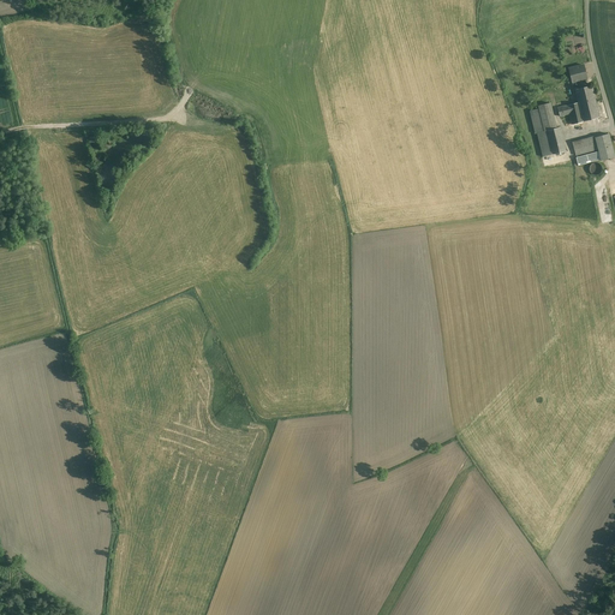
[(585,67),(568,71),(572,85),(589,81),(585,67)]
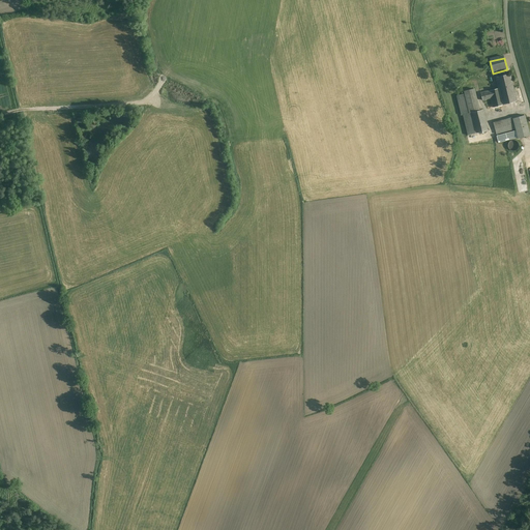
[(518,100),(510,72),(495,76),(498,88),(482,91),(484,99),(492,98),(494,107),(518,100)]
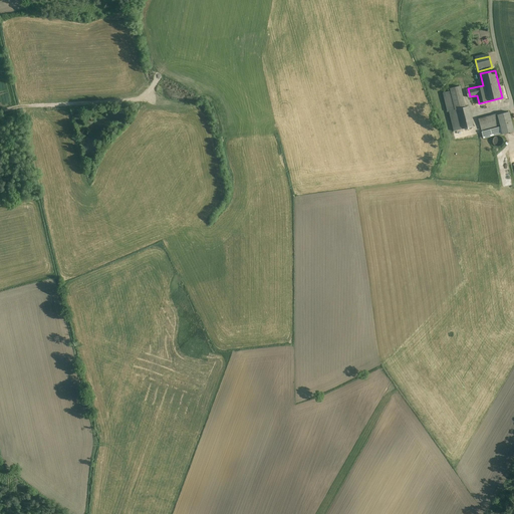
[(470,127),(460,88),(444,92),(453,132),(470,127)]
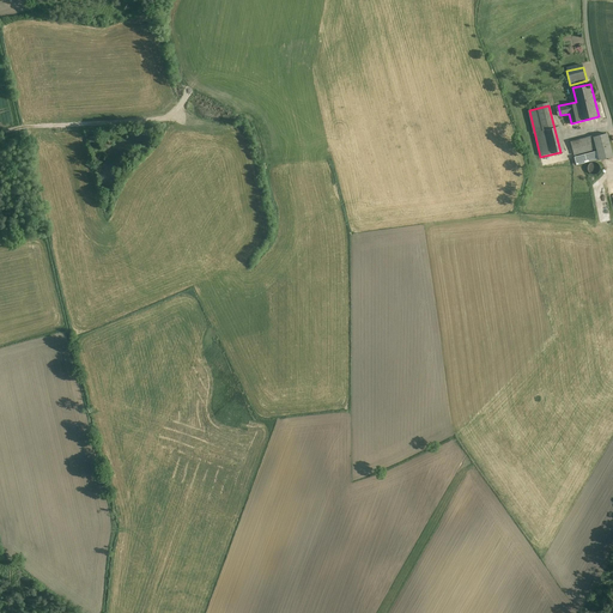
[(578,164),(612,156),(612,147),(610,132),(572,140),(578,164)]
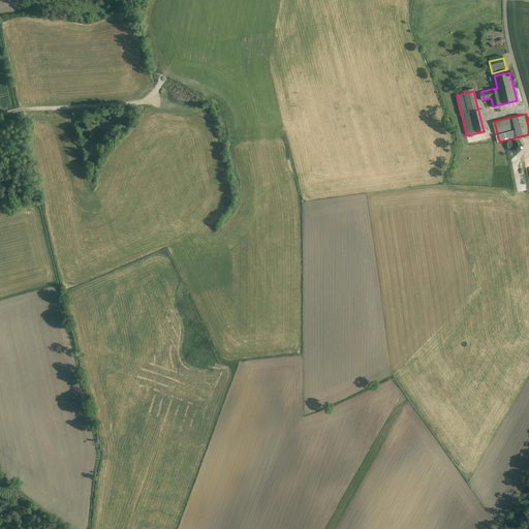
[(509,141),(509,150),(518,150),(518,139),(509,141)]
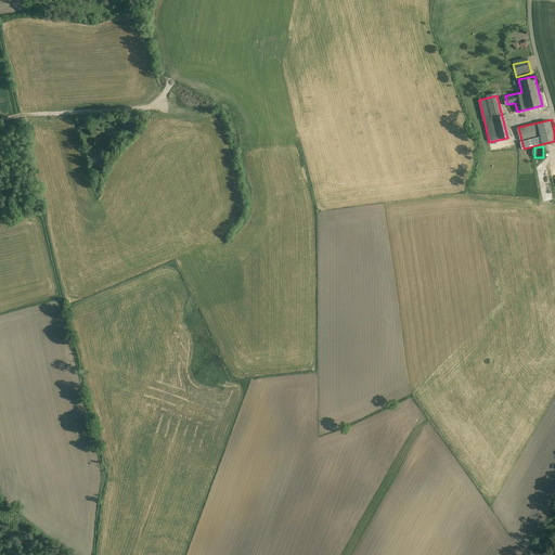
All buildings are outlined.
